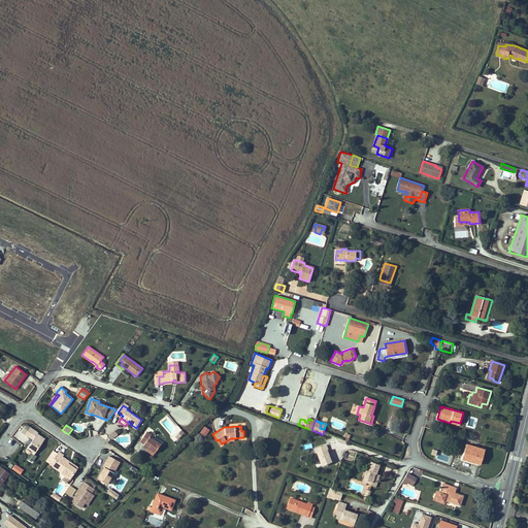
[(204,436),(209,430),(204,427),(200,433),(204,436)]
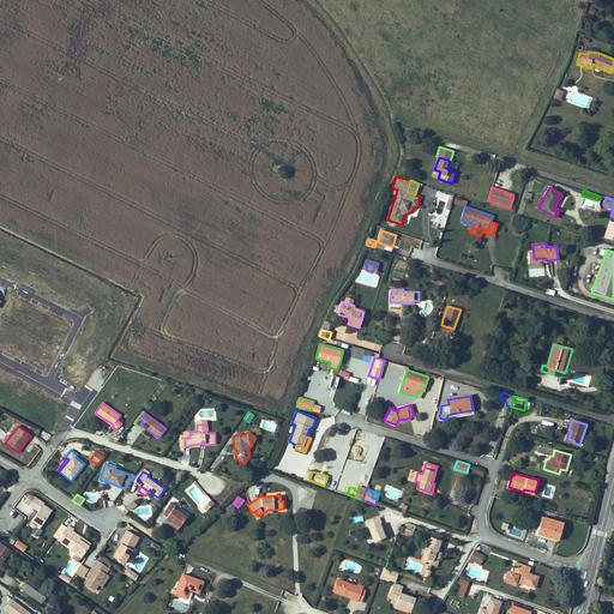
[(40,529),(52,511),(43,505),(44,504),(35,498),(29,505),(38,512),(37,513),(35,517),(30,523),(30,525),(31,527),(32,528),(34,528),(35,527),(36,527),(40,529)]
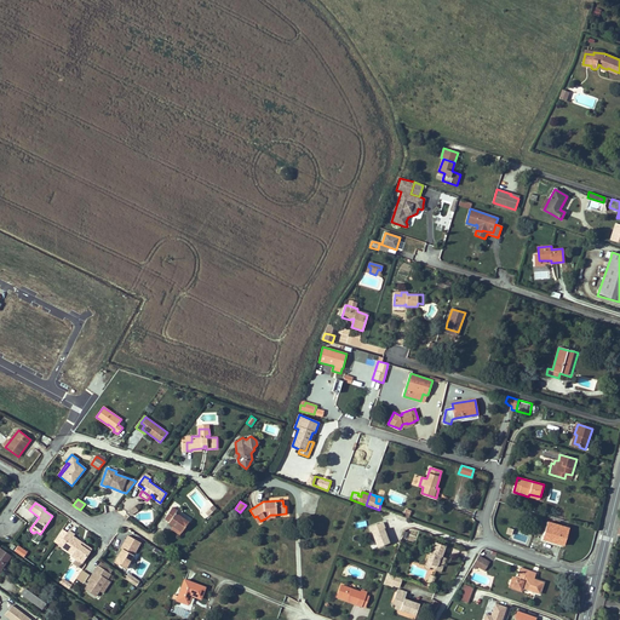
[(210,516),(217,509),(213,505),(206,512),(210,516)]
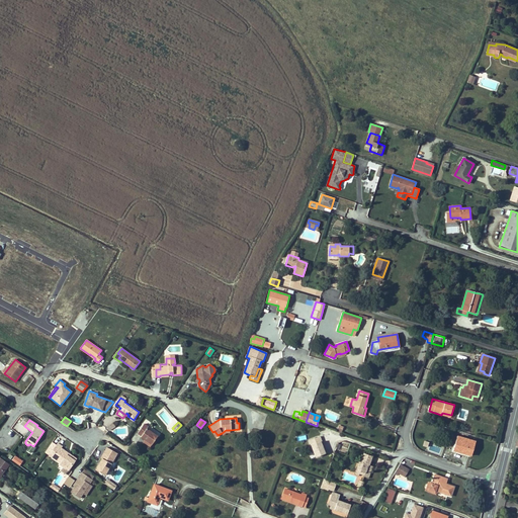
[(158,436),(147,429),(148,427),(144,424),(138,433),(142,436),(141,437),(145,440),(152,444),(158,436)]
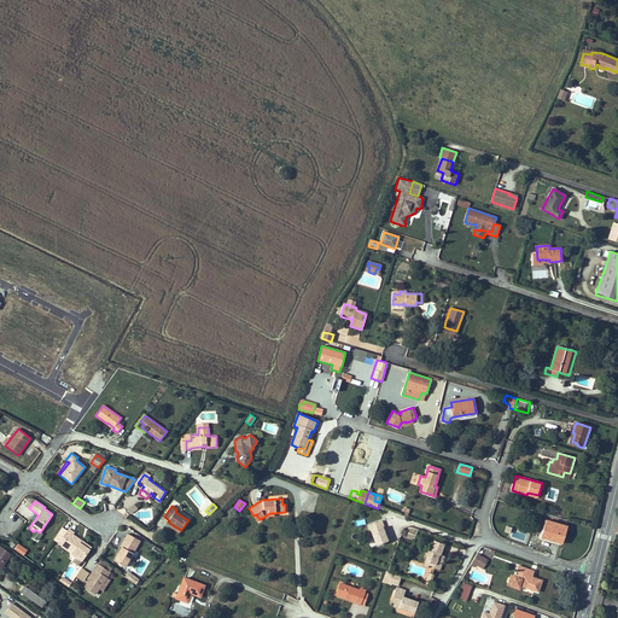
[(388,541),(383,528),(384,526),(382,520),(369,525),(377,546),(388,541)]
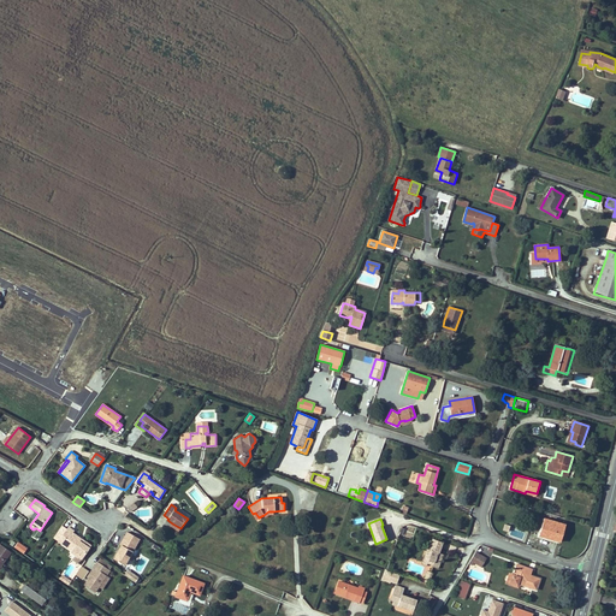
[(561,542),(566,525),(544,519),(539,535),(561,542)]
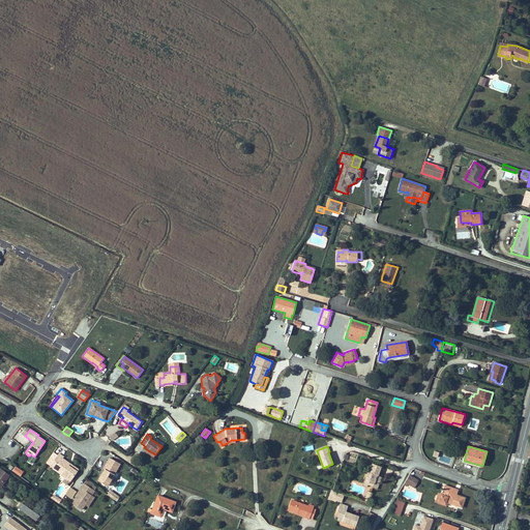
[(51,466),(58,455),(53,452),(46,463),(51,466)]
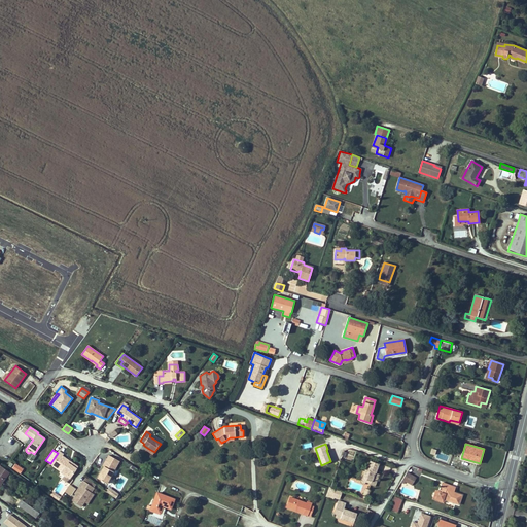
[(76,468),(68,463),(69,461),(62,456),(63,454),(59,451),(58,453),(50,463),(62,471),(61,472),(65,475),(69,478),(69,479),(76,468)]
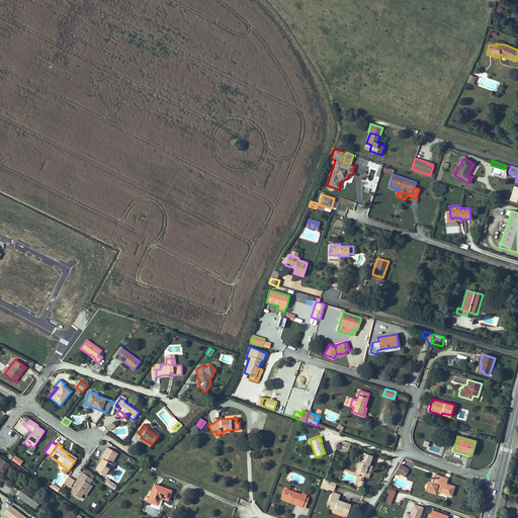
[(104,476),(113,460),(110,458),(113,454),(105,450),(101,458),(102,458),(100,460),(101,461),(100,462),(99,462),(95,469),(104,476)]
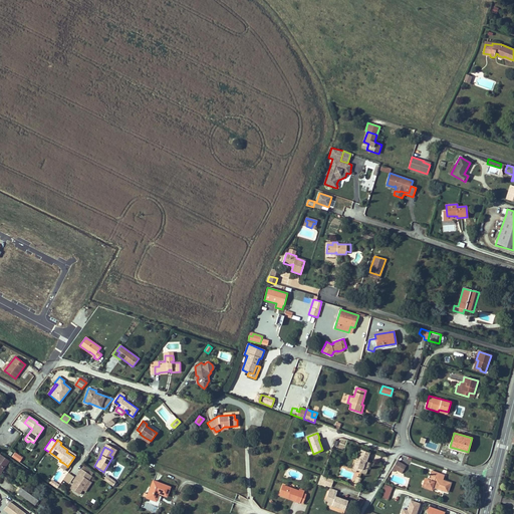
[(369,463),(365,461),(368,453),(360,450),(357,459),(356,458),(353,467),(361,470),(361,471),(360,473),(365,474),(367,467),(366,467),(367,464),(368,465),(369,463)]
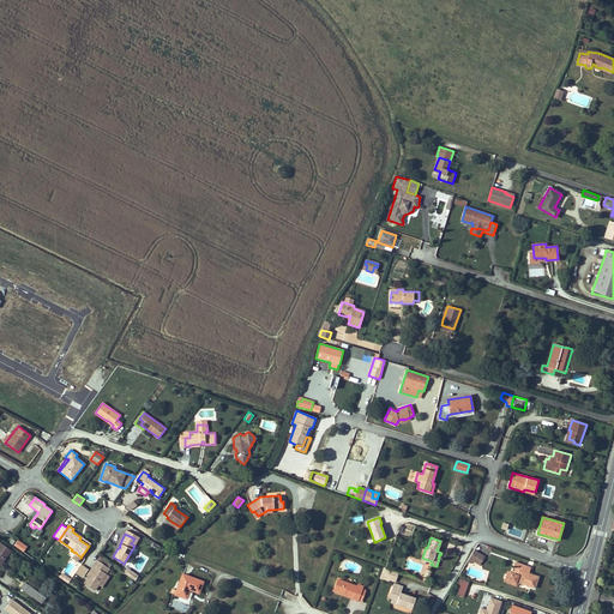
[(0,565),(10,552),(1,545),(0,546),(0,565)]
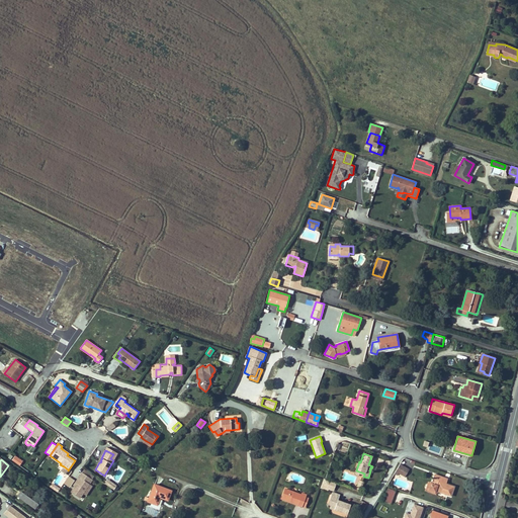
[(401,475),(405,467),(400,464),(394,473),(397,476),(399,472),(401,475)]
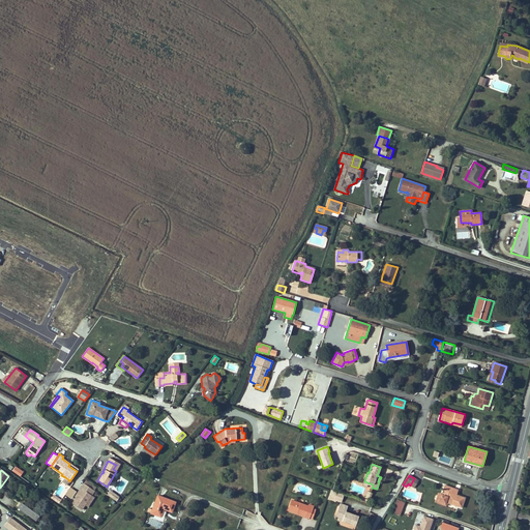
[(96,488),(86,480),(84,483),(94,491),(96,488)]
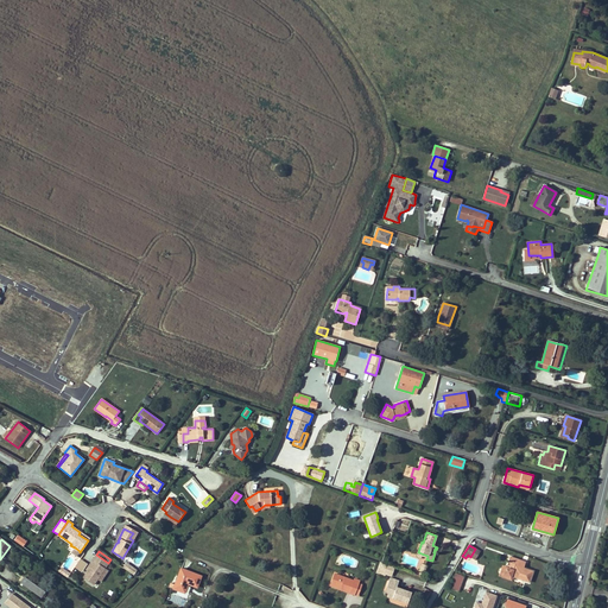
[(101,582),(109,570),(105,568),(108,563),(96,555),(93,559),(94,562),(88,571),(83,577),(94,584),(97,580),(101,582)]
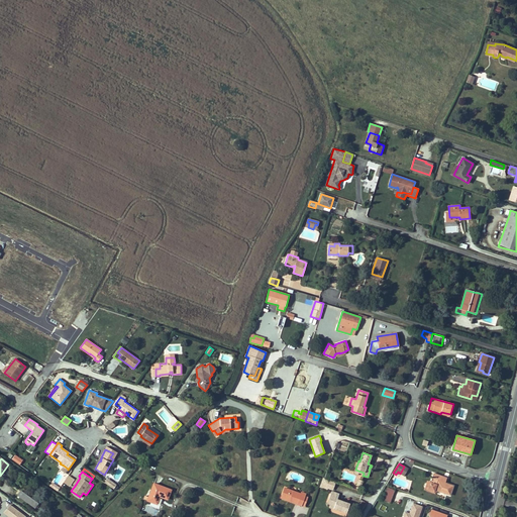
[(453,486),(445,483),(446,478),(433,474),(431,479),(434,481),(433,482),(433,483),(432,484),(431,483),(429,484),(427,489),(434,491),(434,490),(435,490),(450,495),(453,486)]
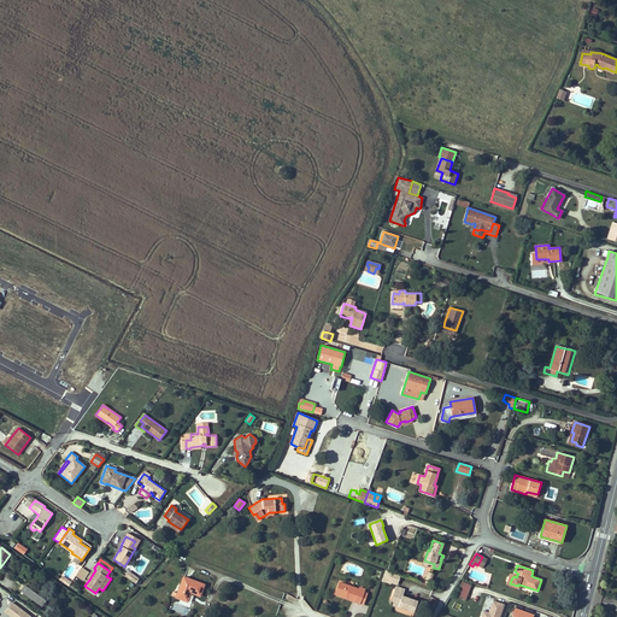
[(81,568),(75,577),(82,582),(88,571),(81,568)]
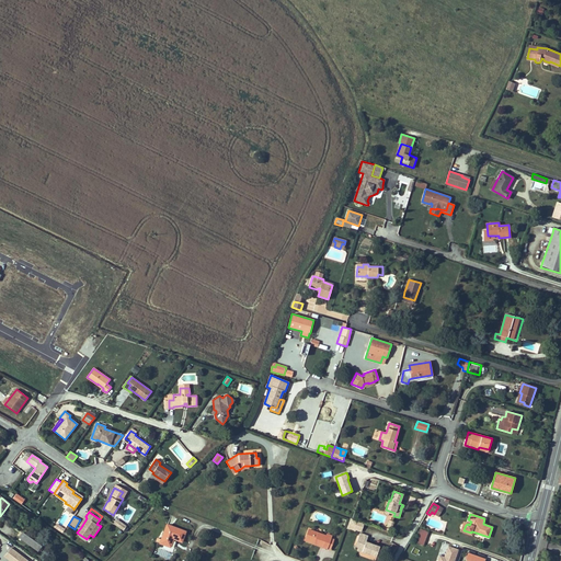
[(361,531),(363,523),(355,519),(353,528),(356,529),(361,531)]
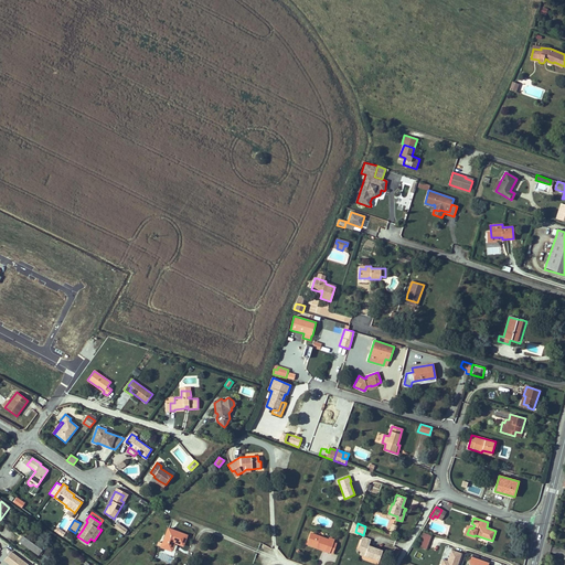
[(467,534),(469,529),(471,528),(472,529),(473,528),(467,525),(464,535),(475,539),(476,535),(475,535),(475,536),(467,534)]
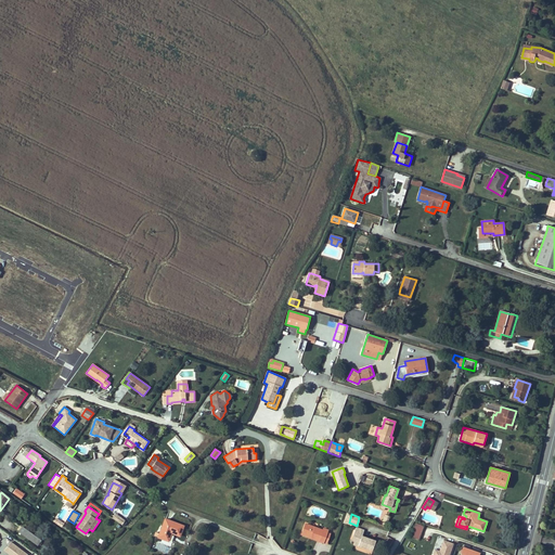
[(180,536),(183,526),(165,519),(159,533),(158,538),(168,541),(171,533),(180,536)]
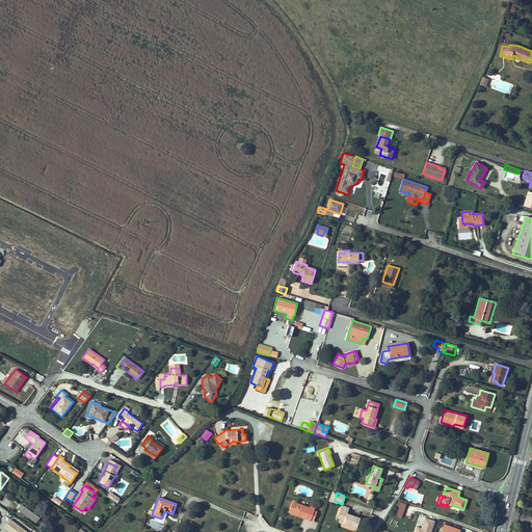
[(314,510),(314,508),(310,506),(310,508),(293,502),(290,511),(298,514),(298,515),(310,521),(310,520),(314,510)]
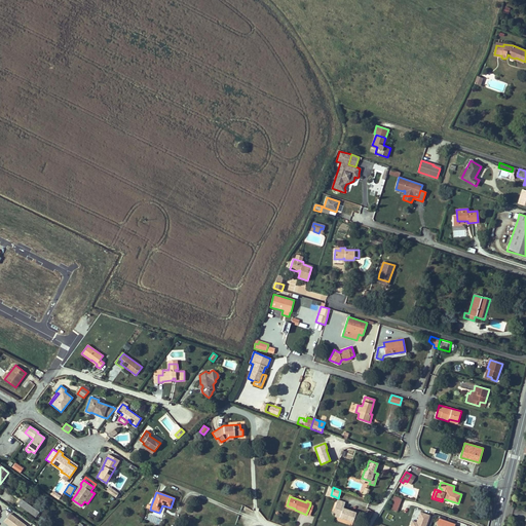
[(397,511),(402,498),(396,496),(390,509),(397,511)]
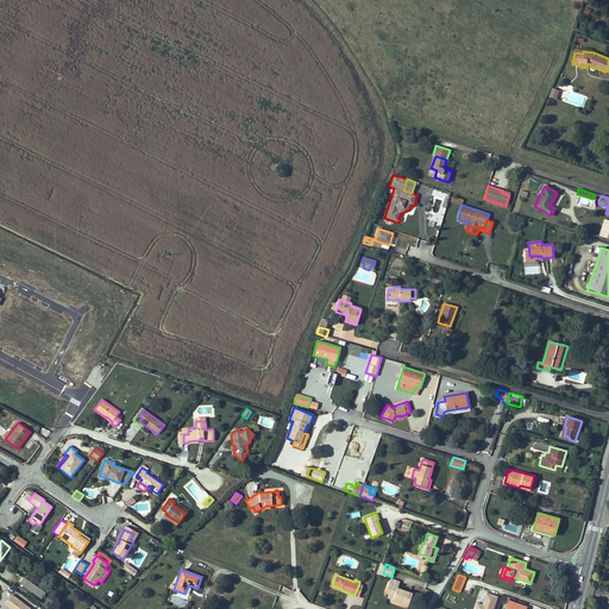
[(45,594),(24,578),(20,583),(42,598),(45,594)]
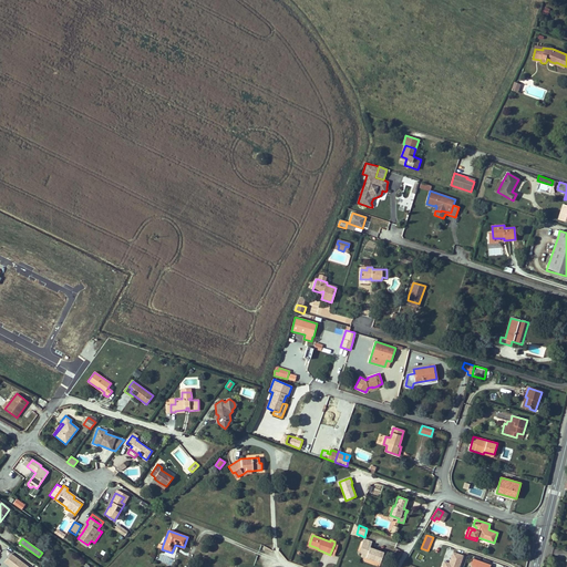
[(380,563),(383,553),(370,547),(372,542),(363,538),(360,547),(368,550),(366,558),(380,563)]
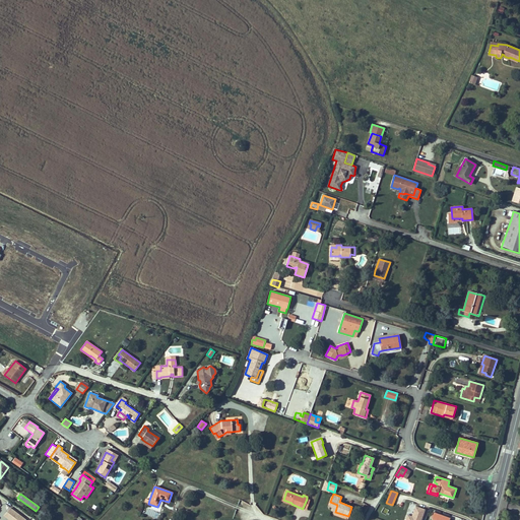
[(335,512),(337,505),(330,502),(329,506),(332,508),(331,510),(335,512)]
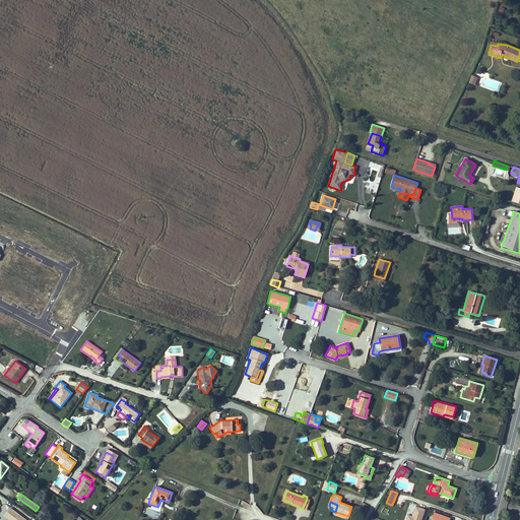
[(421,519),(425,511),(415,507),(411,518),(407,516),(406,519),(421,519)]
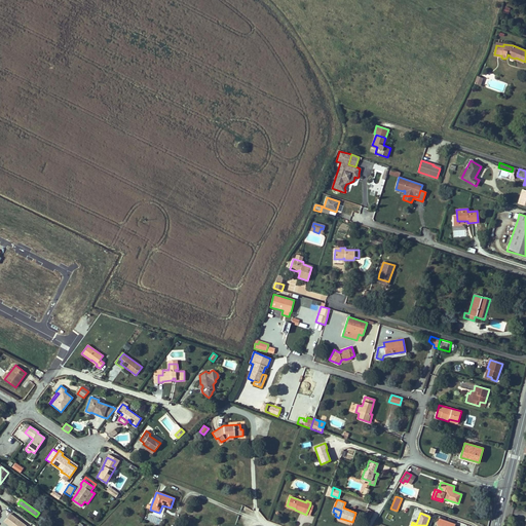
[(26,525),(10,514),(4,522),(9,525),(26,525)]
